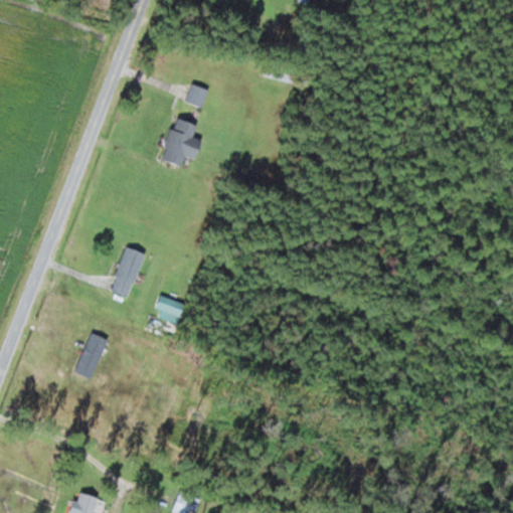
[(174,130),(191,136),(208,90),(191,83),(174,130)]
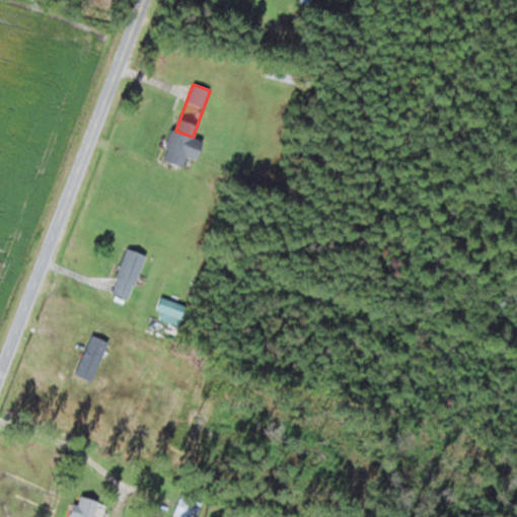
[(113,296),(132,301),(144,255),(125,249),(113,296)]
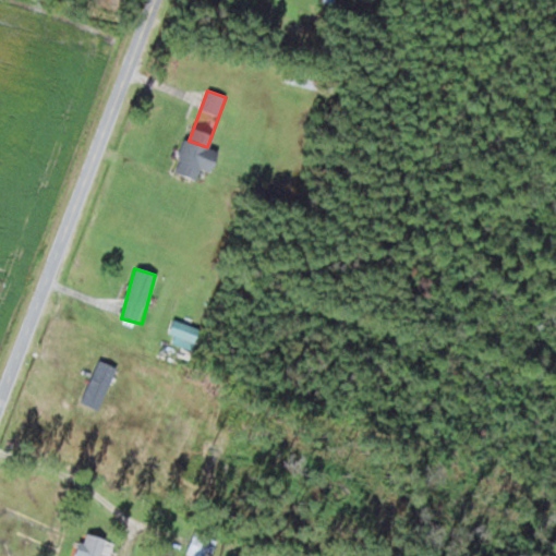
[(172,335),(196,346),(202,331),(178,322),(172,335)]
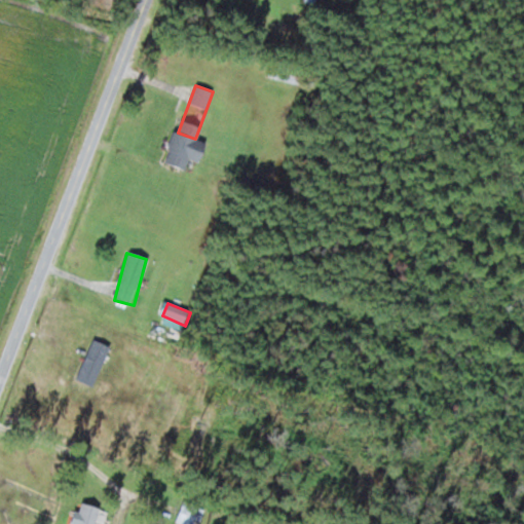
[(198,523),(206,508),(185,499),(175,523),(198,523)]
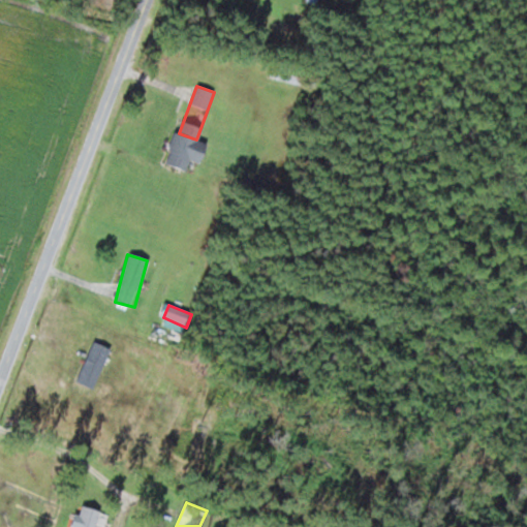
[(96,526),(101,513),(82,506),(74,526),(96,526)]
